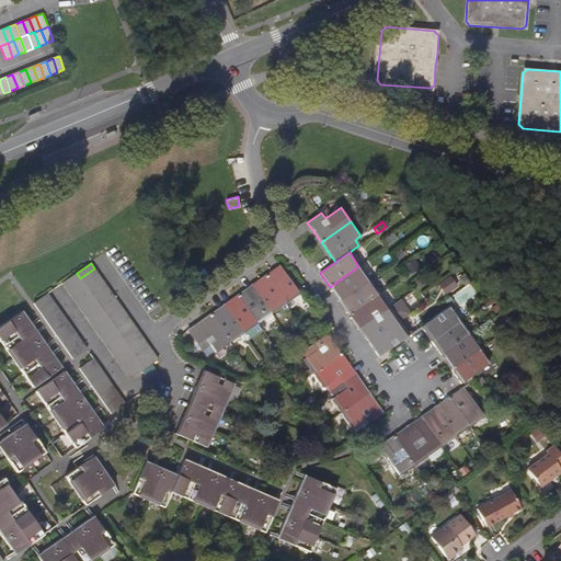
[(272,270),(265,275),(286,305),(300,294),(279,265),(272,270)]
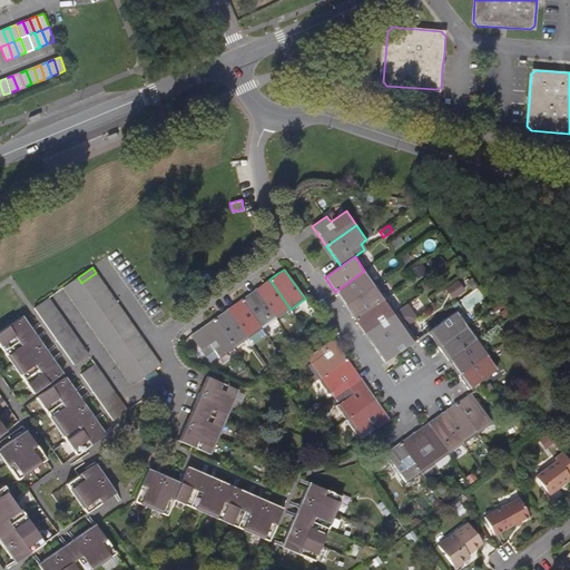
[(335,292),(345,306),(375,285),(364,271),(335,292)]
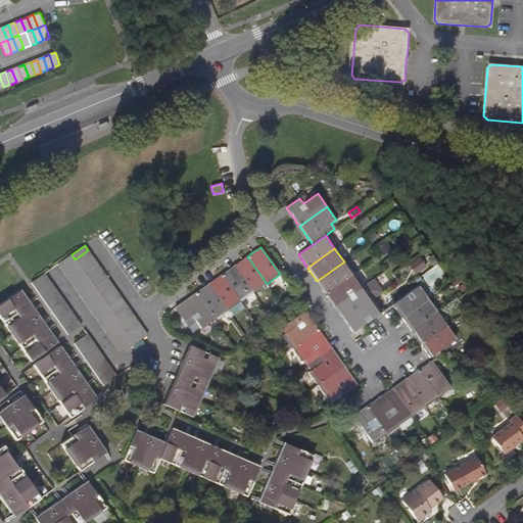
[(75,259),(79,265),(92,255),(88,250),(75,259)]
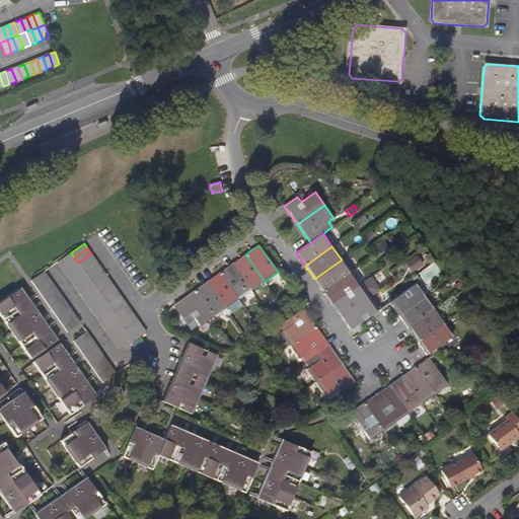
[(62,267),(74,257),(71,252),(58,262),(62,267)]
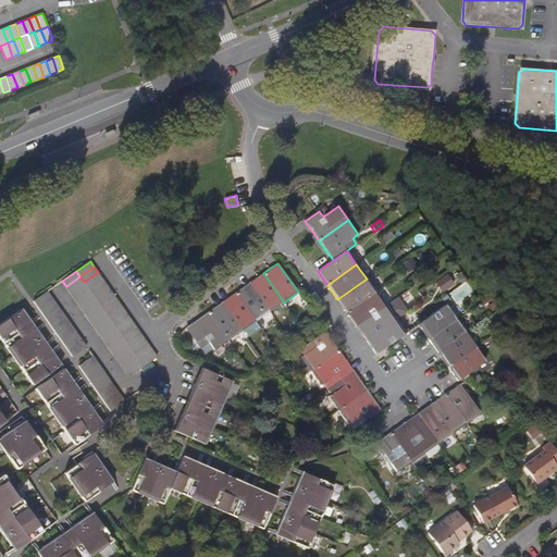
[(88,288),(102,277),(98,272),(84,282),(88,288)]
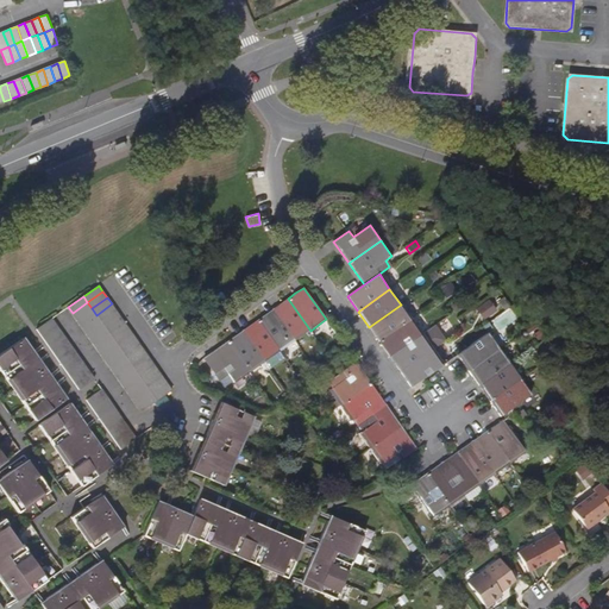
[(311,331),(288,299),(280,305),(272,309),(295,341),(311,331)]
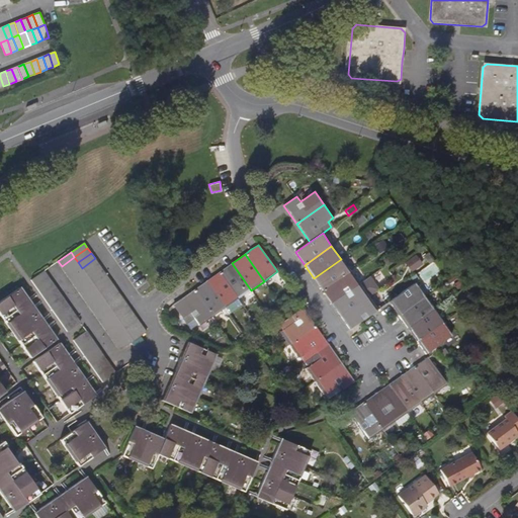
[(413,270),(423,262),(417,254),(407,262),(413,270)]
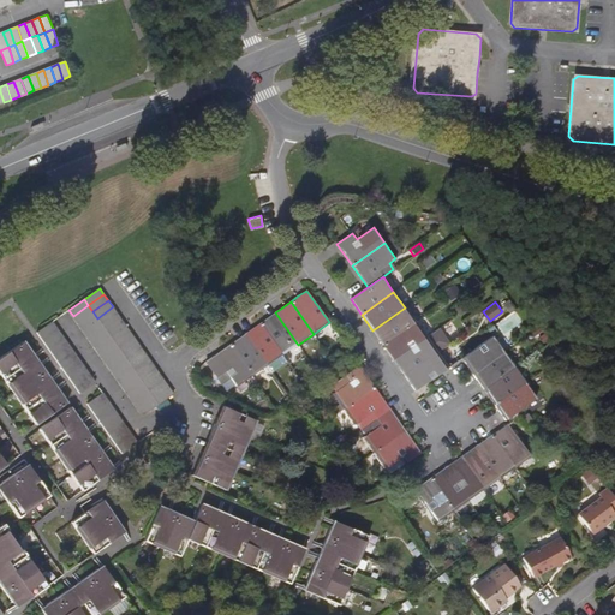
[(509,314),(517,309),(511,302),(503,306),(509,314)]
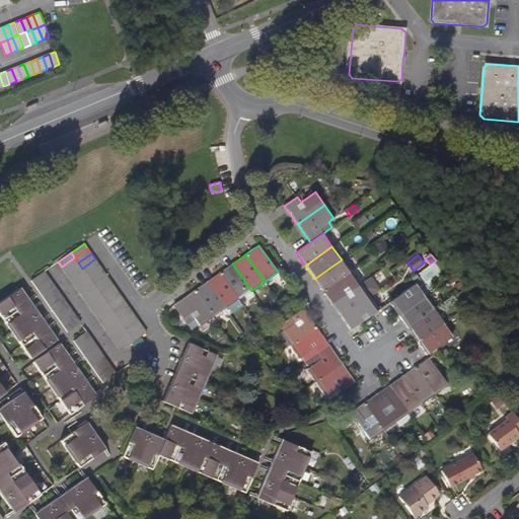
[(65,272),(78,263),(74,257),(62,267),(65,272)]
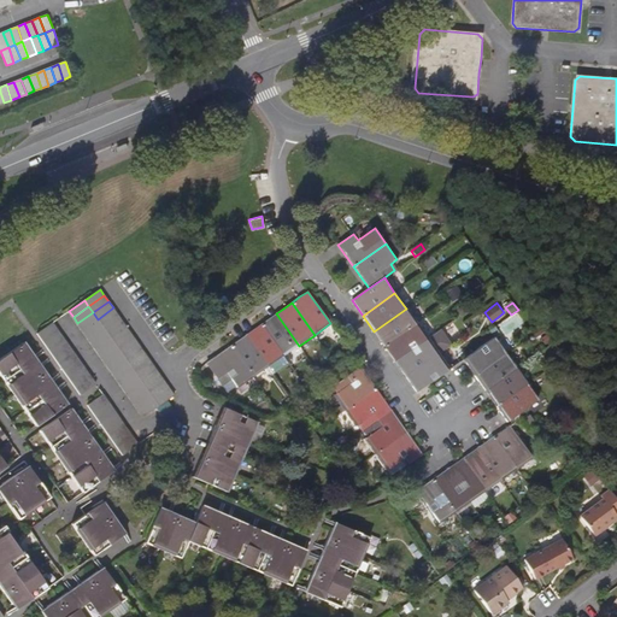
[(98,319),(101,324),(117,313),(113,307),(98,319)]
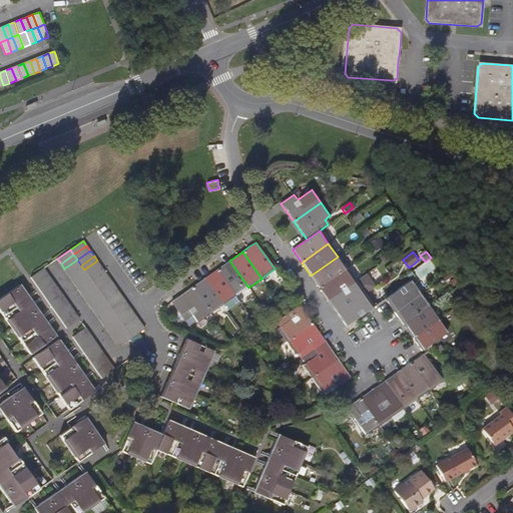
[(311,276),(319,288),(346,269),(338,257),(311,276)]
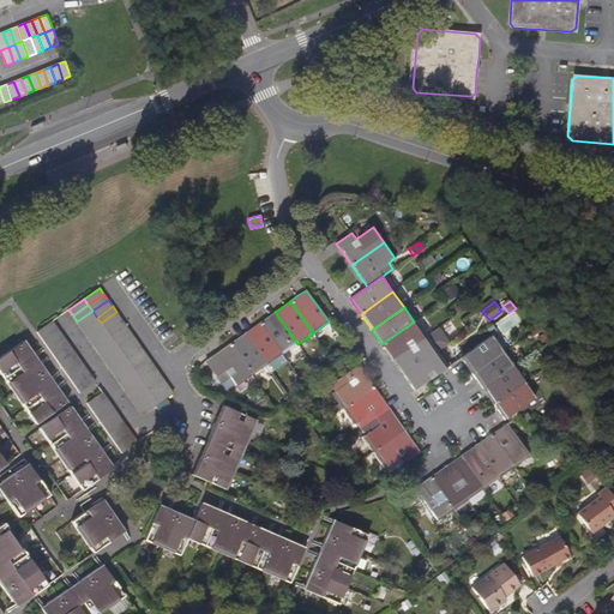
[(82,329),(97,318),(92,311),(77,321),(82,329)]
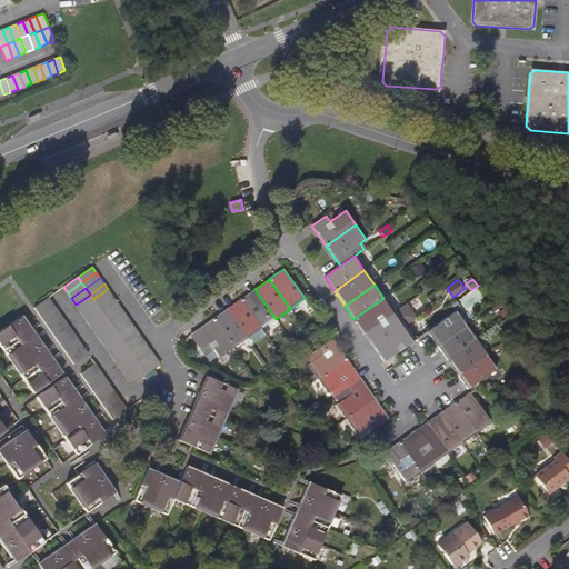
[(93,299),(98,306),(112,296),(108,289),(93,299)]
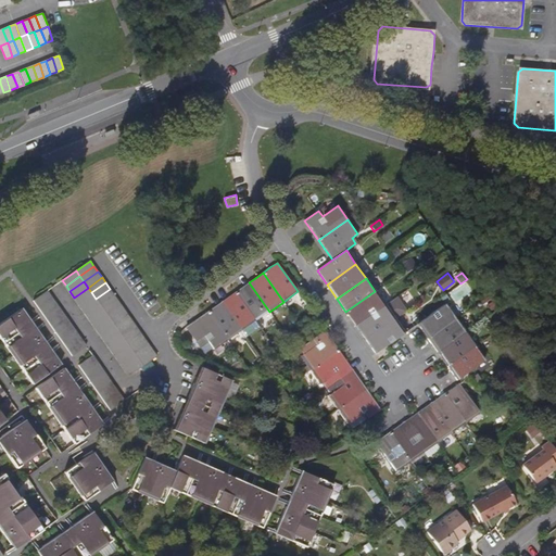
[(235,292),(256,321),(269,312),(249,282),(242,287),(235,292)]
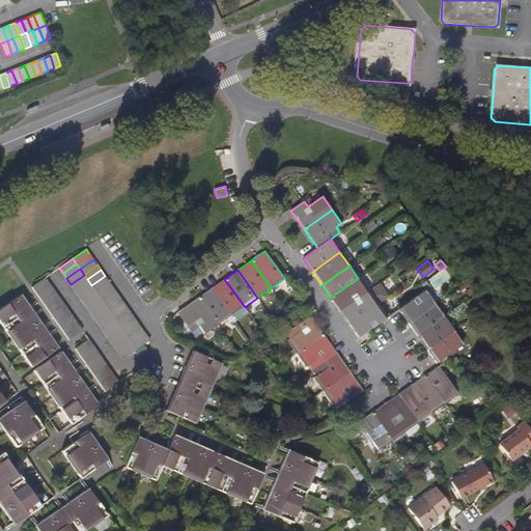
[(74,288),(87,279),(84,275),(71,284),(74,288)]
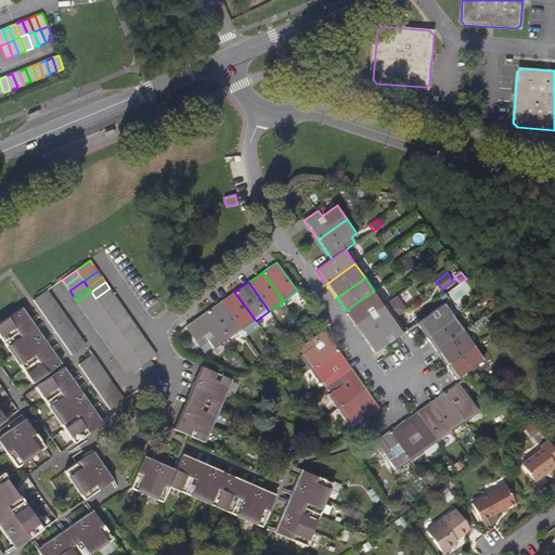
[(100,304),(114,294),(110,288),(95,298),(100,304)]
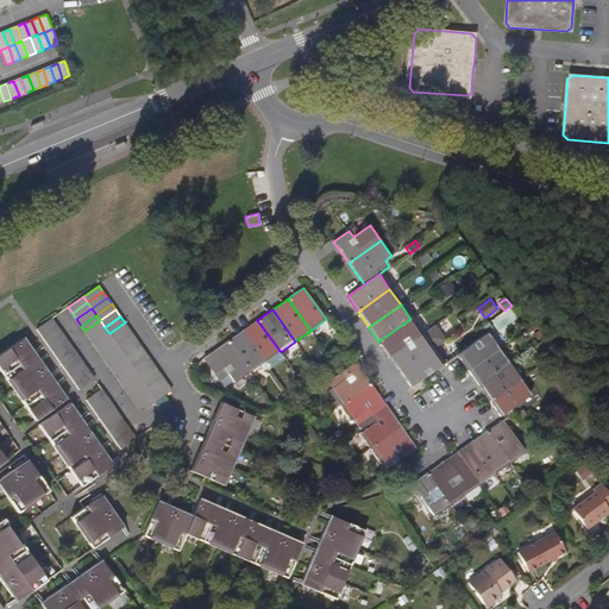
[(41,334),(56,324),(51,318),(37,328),(41,334)]
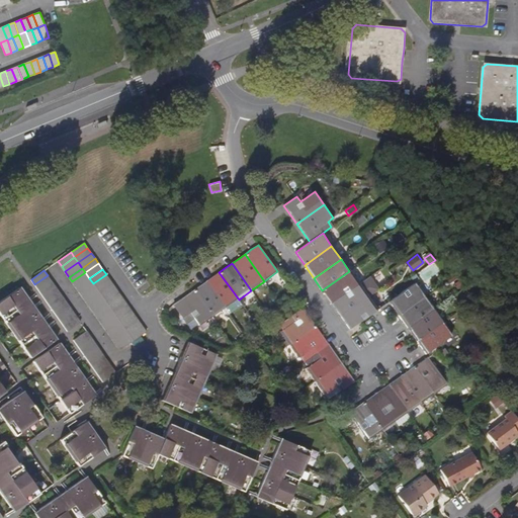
[(349,271),(322,290),(332,304),(358,284),(349,271)]
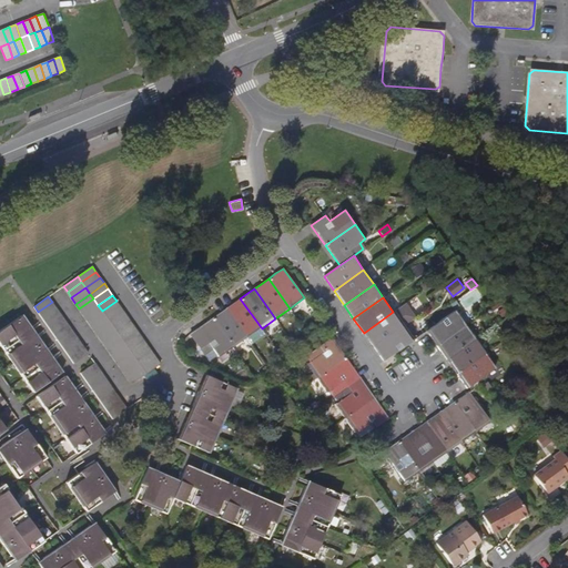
[(83,315),(98,305),(93,298),(79,308),(83,315)]
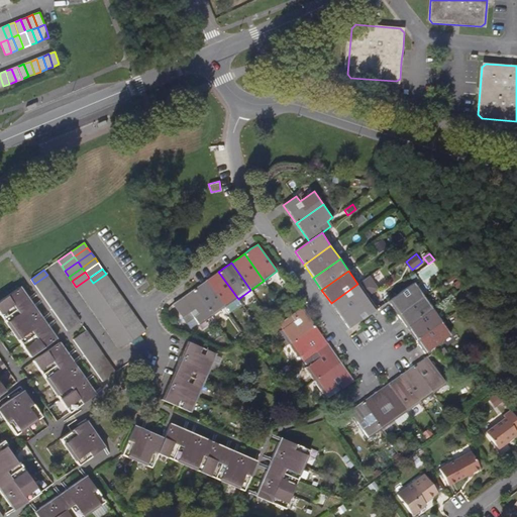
[(208,279),(206,281),(225,308),(238,299),(218,272),(212,277),(208,279)]
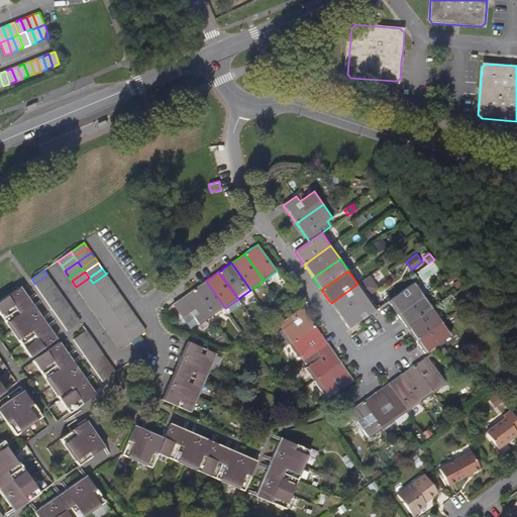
[(93,283),(96,288),(109,279),(106,274),(93,283)]
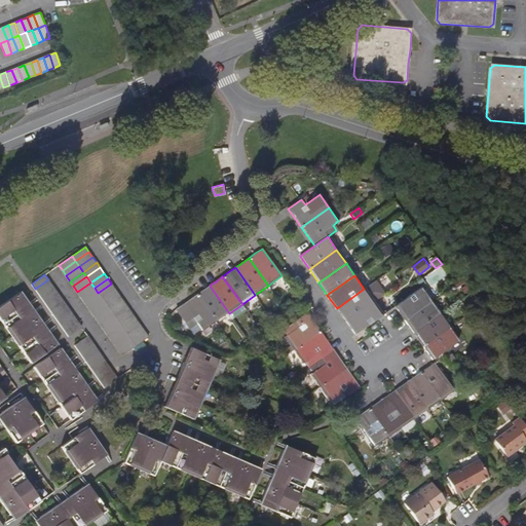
[(39,294),(52,285),(48,279),(35,289),(39,294)]
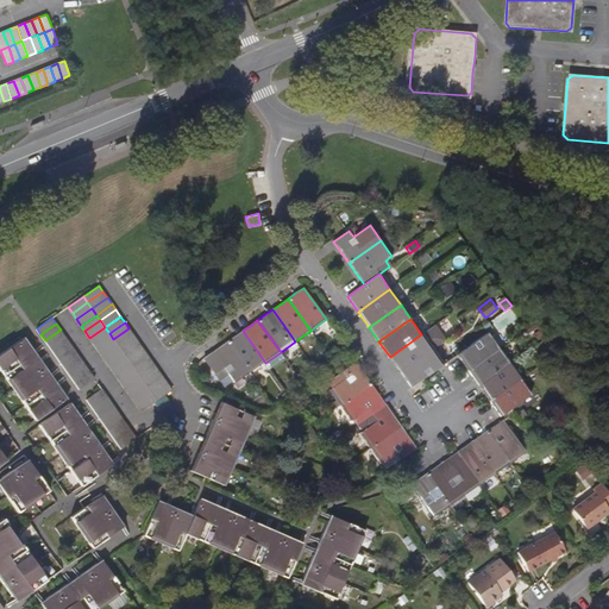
[(421,334),(390,357),(400,372),(432,350),(446,340),(435,325),(421,334)]
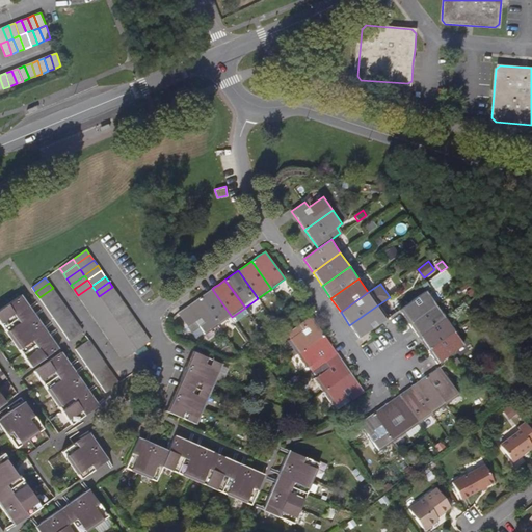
[(82,300),(96,291),(91,286),(78,295),(82,300)]
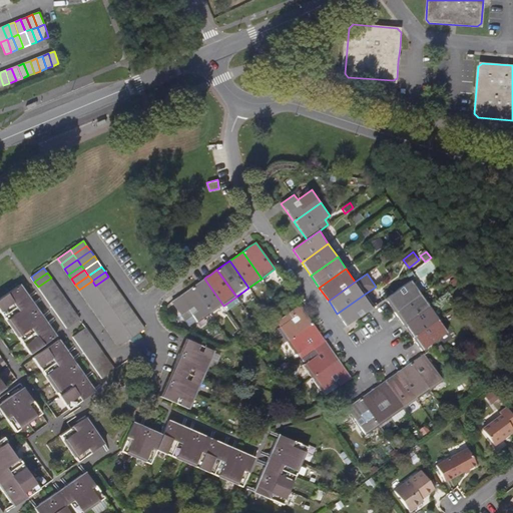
[(95,286),(99,291),(112,282),(108,277),(95,286)]
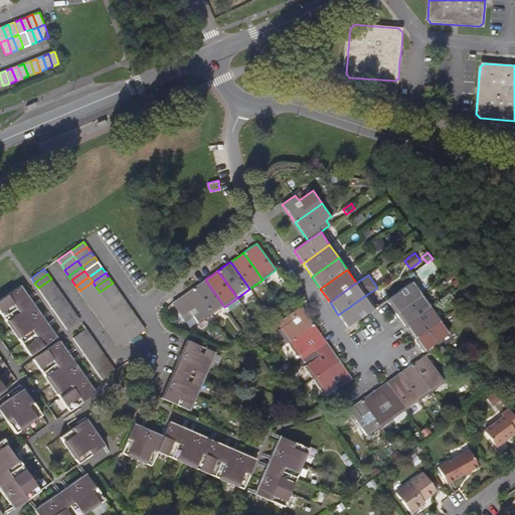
[(42,294),(55,285),(51,279),(38,288),(42,294)]
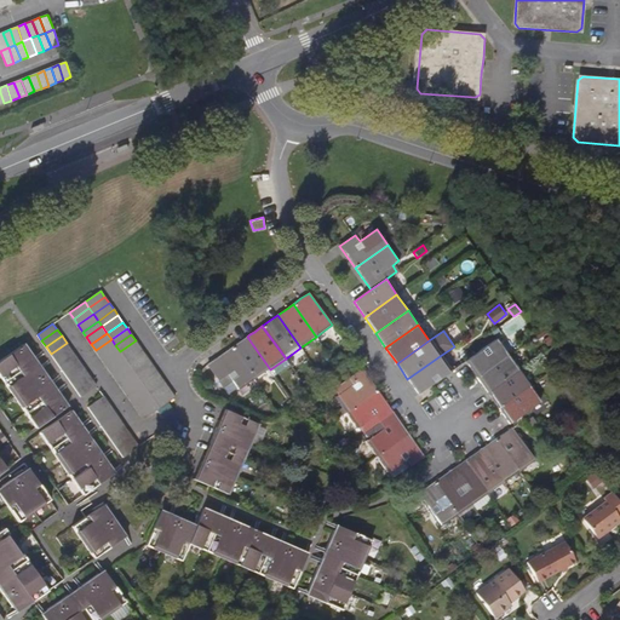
[(239,342),(231,346),(256,380),(270,369),(247,337),(239,342)]
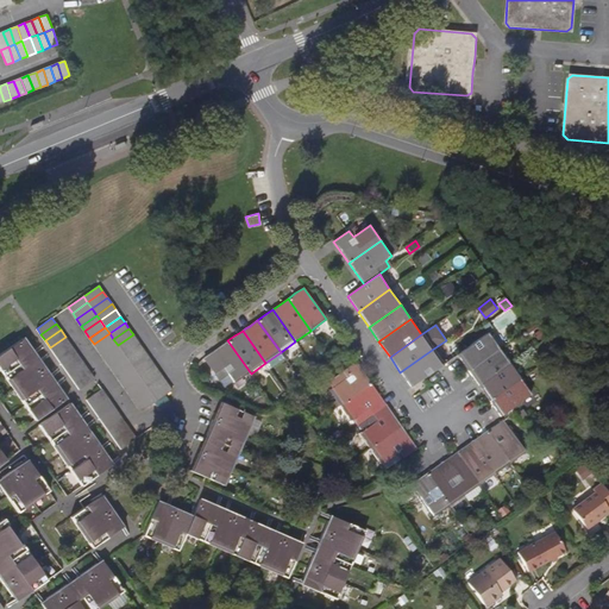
[(94,344),(99,350),(113,339),(110,333),(94,344)]
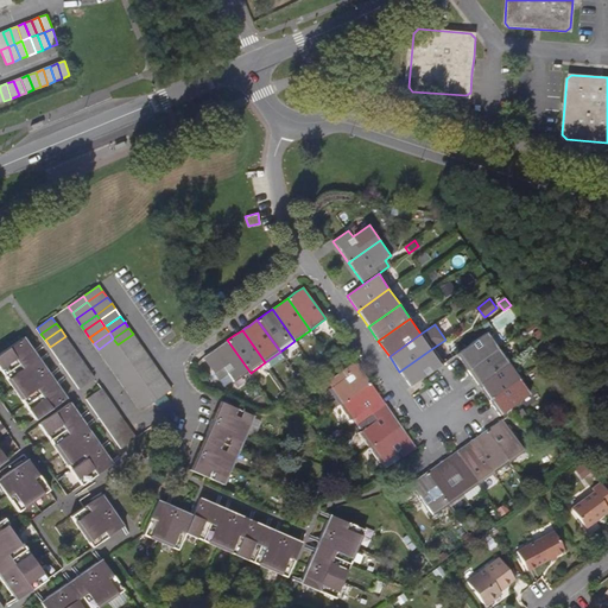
[(456,355),(467,371),(498,348),(487,333),(456,355)]
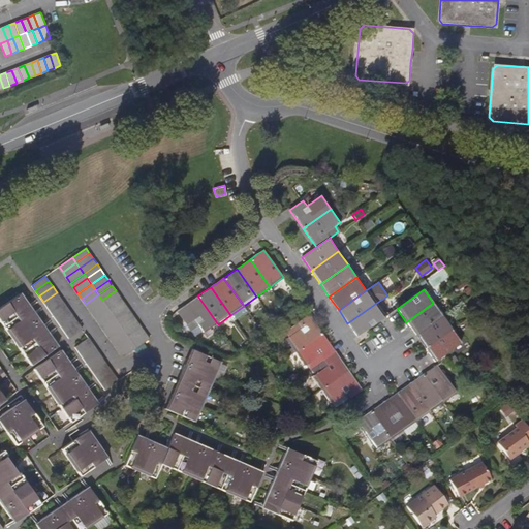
[(102,300),(106,306),(120,296),(116,290),(102,300)]
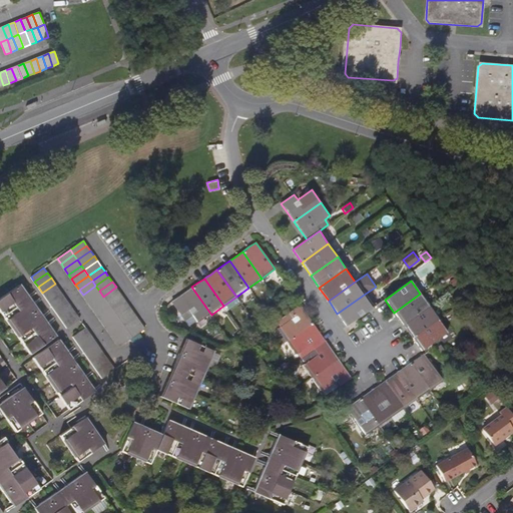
[(45,298),(58,288),(55,284),(42,293),(45,298)]
